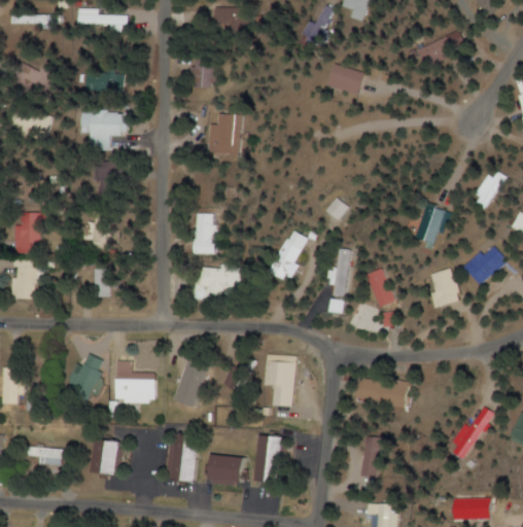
[(247,8),(218,8),(218,32),(247,32),(247,8)]
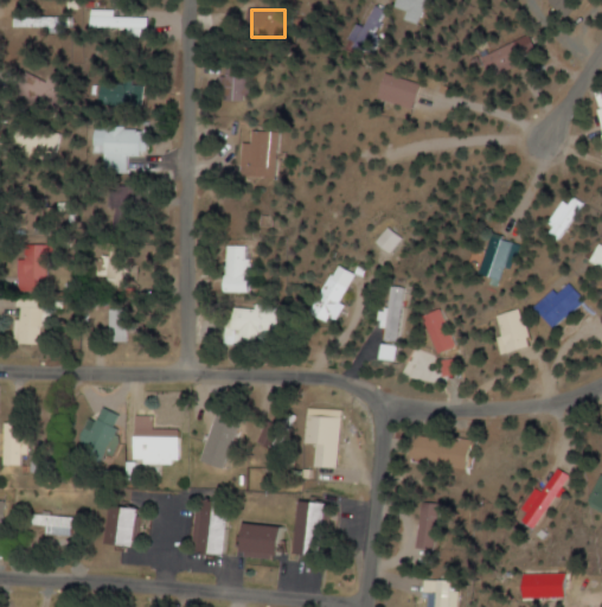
[(147,14),(87,14),(87,39),(147,39),(147,14)]
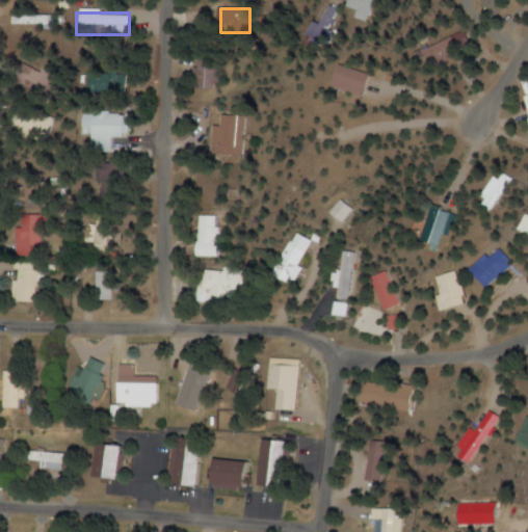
[(11,25),(59,25),(59,16),(11,16),(11,25)]
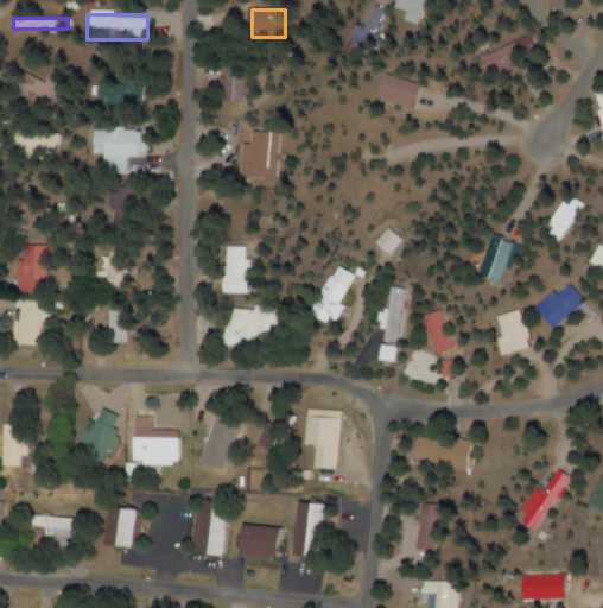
[(372,33),(356,27),(349,43),(365,50),(372,33)]
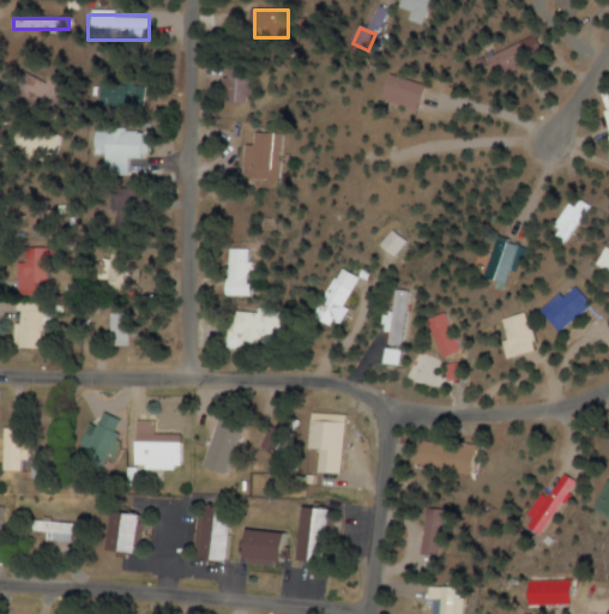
[(541,61),(534,40),(490,53),(496,74),(541,61)]
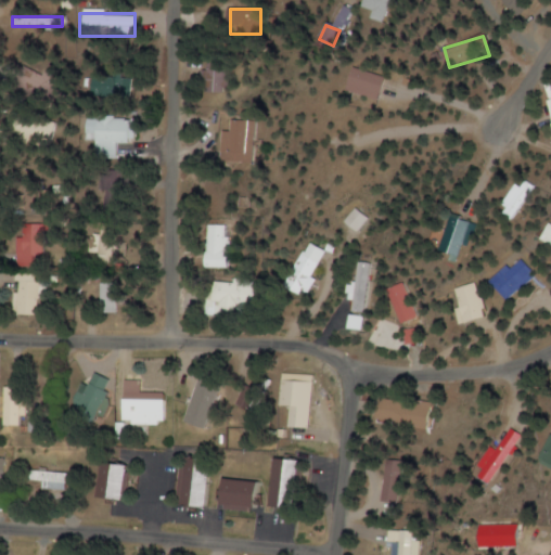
[(201,92),(221,92),(221,59),(201,59),(201,92)]
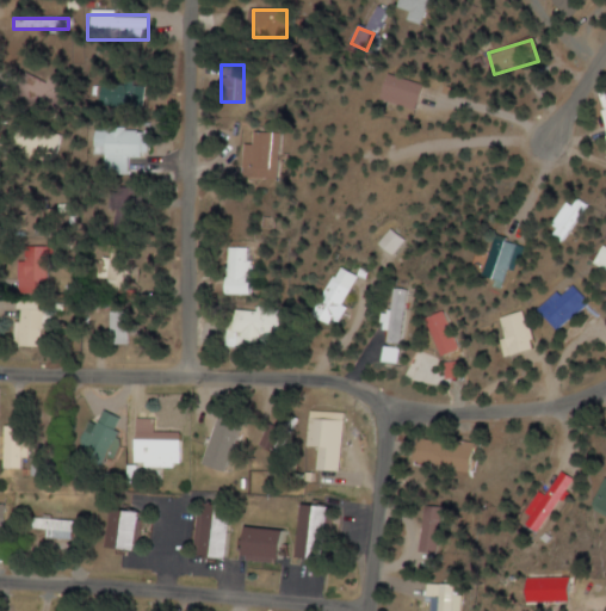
[(384,99),(422,109),(428,85),(389,75),(384,99)]
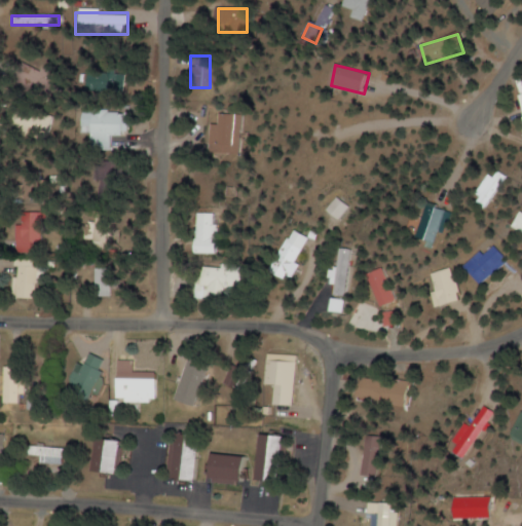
[(122,73),(85,73),(85,92),(122,92),(122,73)]
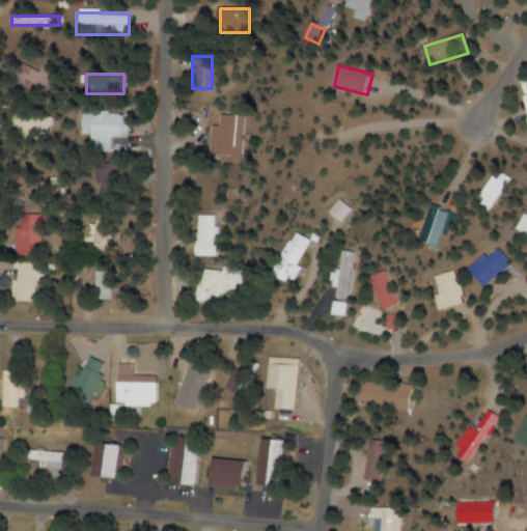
[(90,149),(104,149),(104,137),(126,137),(127,112),(80,111),(80,128),(91,129),(90,149)]
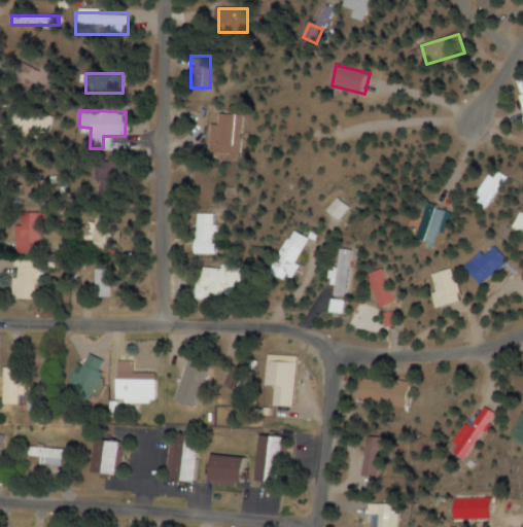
[(236,152),(236,113),(213,113),(213,124),(207,124),(207,152),(236,152)]
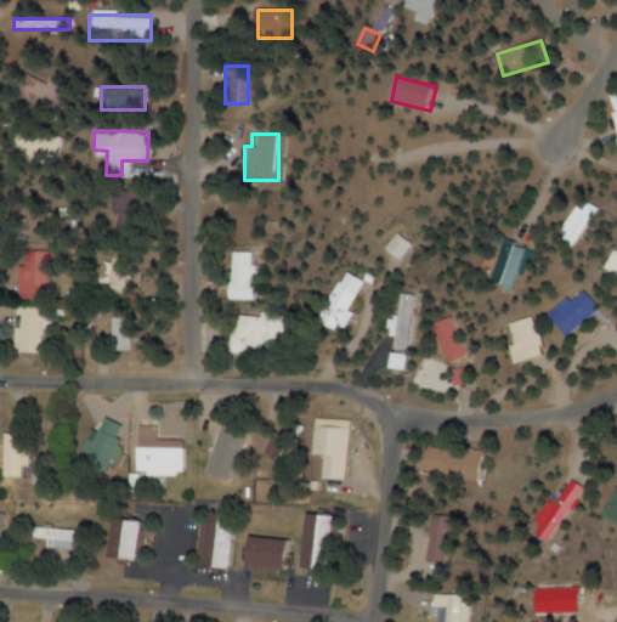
[(141,225),(137,197),(122,198),(125,226),(141,225)]
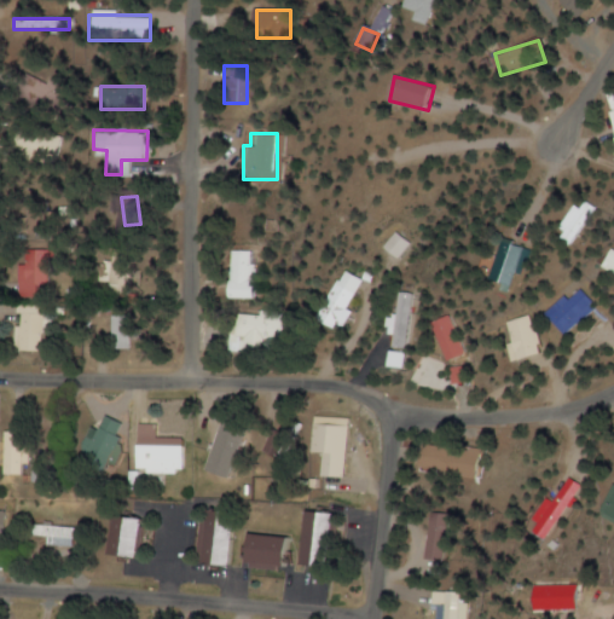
[(492,279),(519,288),(529,249),(503,242),(492,279)]
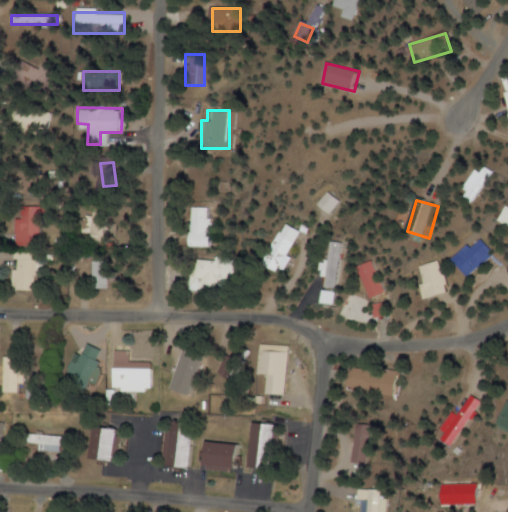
[(108,208),(92,208),(92,242),(108,242),(108,208)]
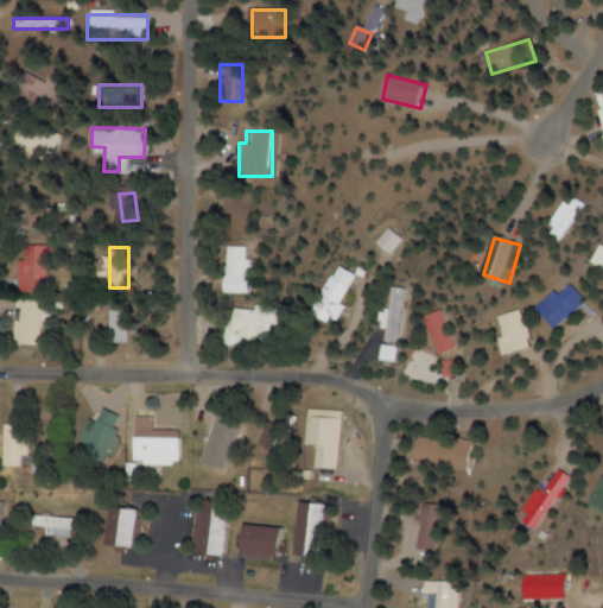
[(227,295),(249,295),(249,247),(227,247),(227,295)]
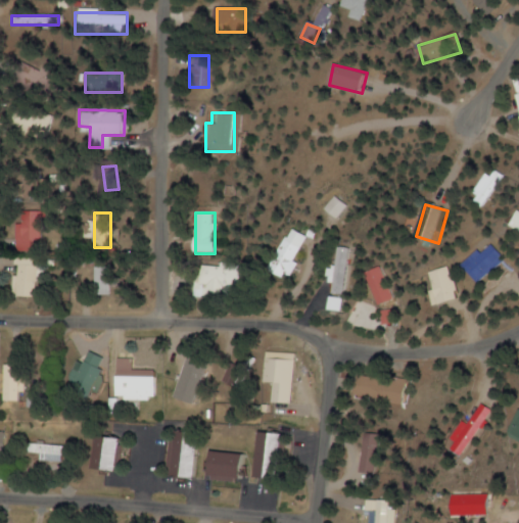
[(295,247),(280,239),(269,262),(284,270),(295,247)]
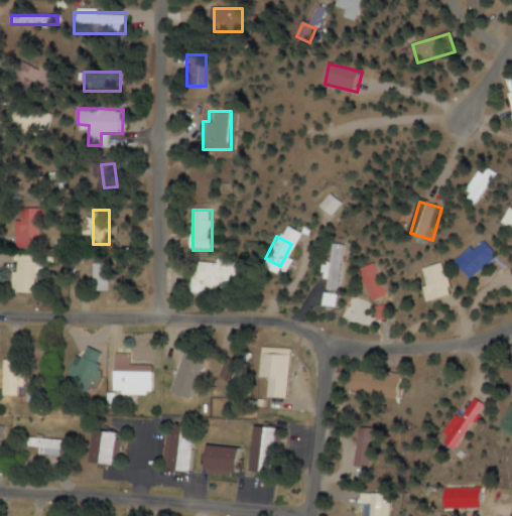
[(478,280),(499,256),(482,240),(461,264),(478,280)]
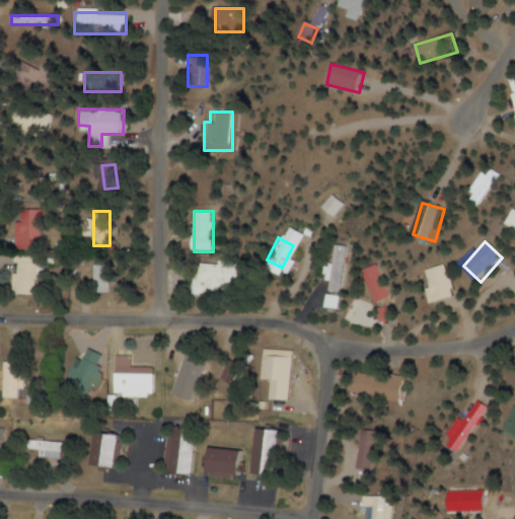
[(328,292),(341,292),(341,245),(328,245),(328,292)]
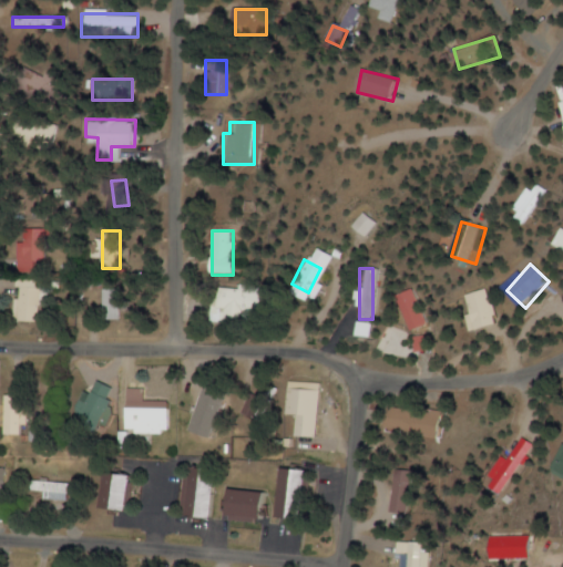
[(14,279),(13,321),(38,322),(40,280),(14,279)]
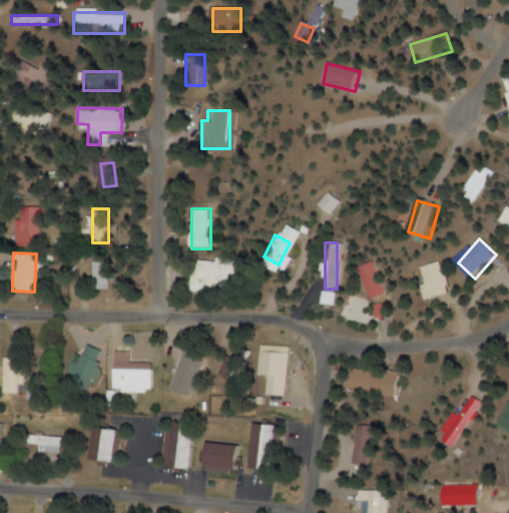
[(230,260),(196,259),(195,290),(215,290),(216,283),(230,284),(230,260)]
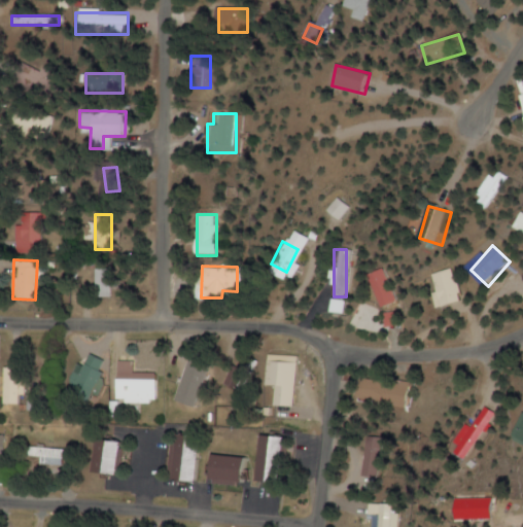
[(106,294),(106,268),(90,268),(90,294),(106,294)]
